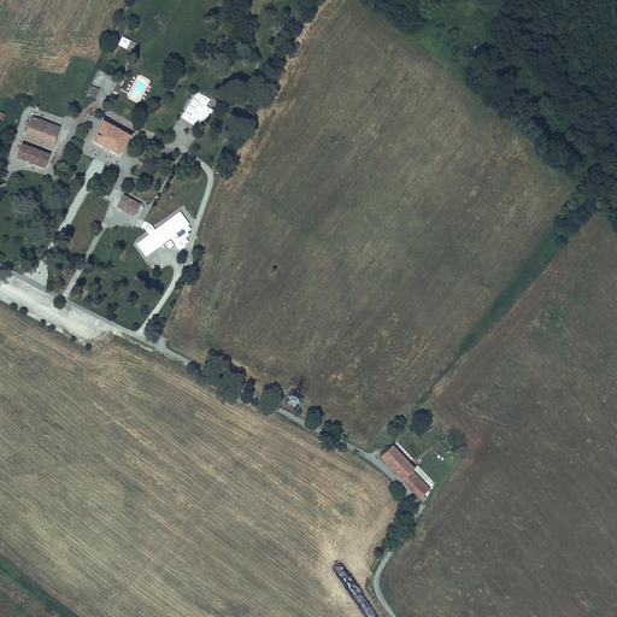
[(118,46),(133,52),(136,43),(122,37),(118,46)]
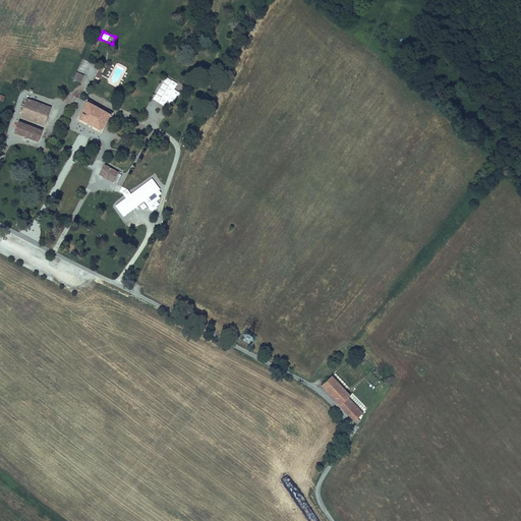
[(82,74),(75,72),(73,79),(80,82),(82,74)]
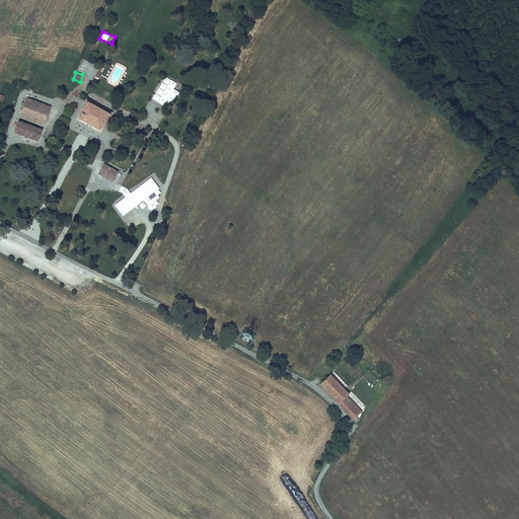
[(173,90),(177,84),(165,77),(152,100),(163,106),(166,101),(172,104),(178,93),(173,90)]
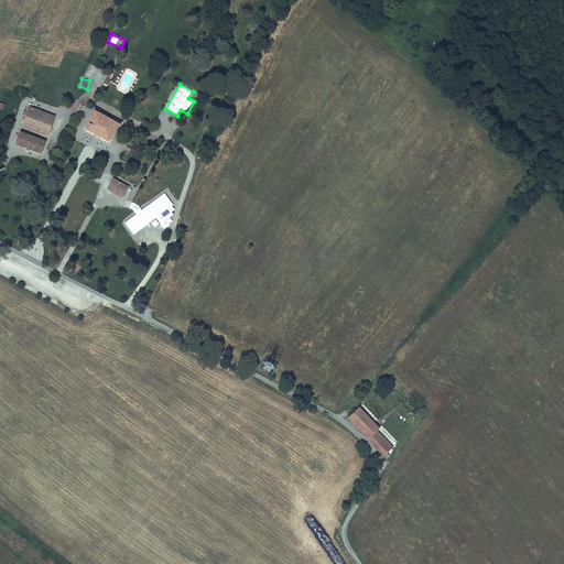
[(53,118),(28,108),(21,127),(46,137),(53,118)]
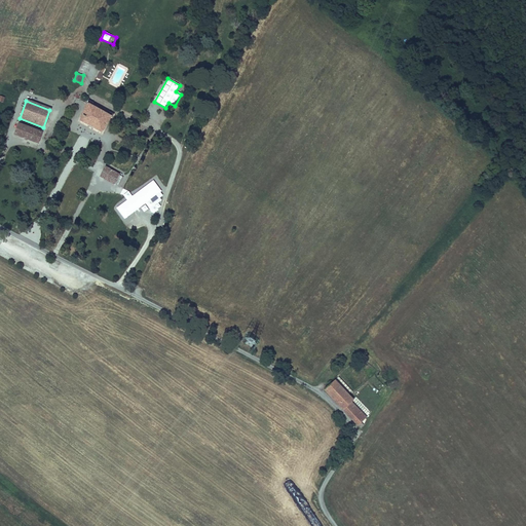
[(78,121),(79,121),(80,120),(88,124),(87,126),(92,128),(92,127),(101,132),(100,133),(101,134),(110,117),(111,118),(113,115),(109,112),(107,115),(90,106),(92,103),(87,101),(85,105),(87,105),(78,121)]
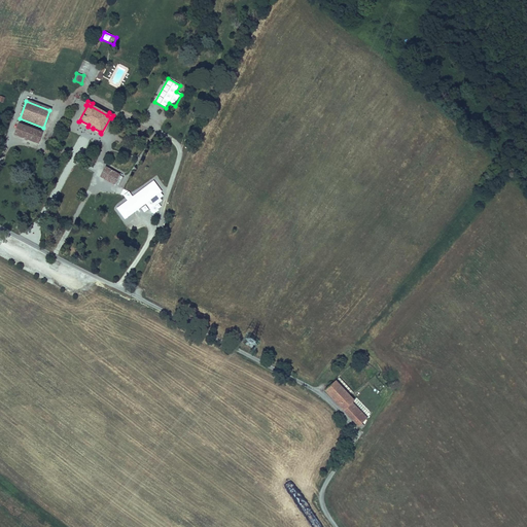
[(40,133),(18,124),(13,134),(36,143),(40,133)]
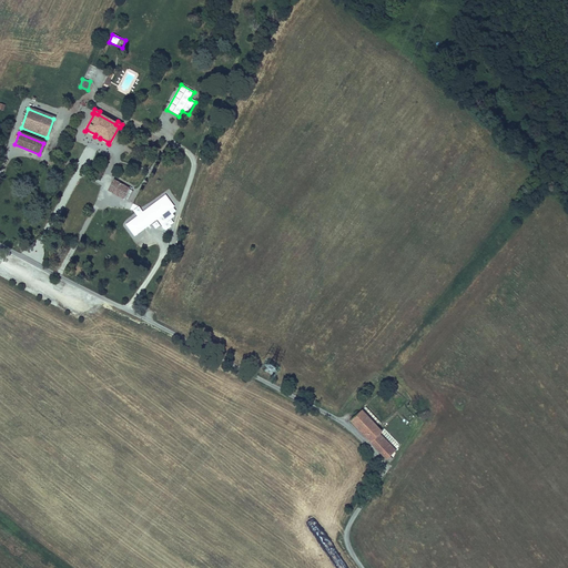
[(113,181),(108,191),(122,199),(128,189),(113,181)]
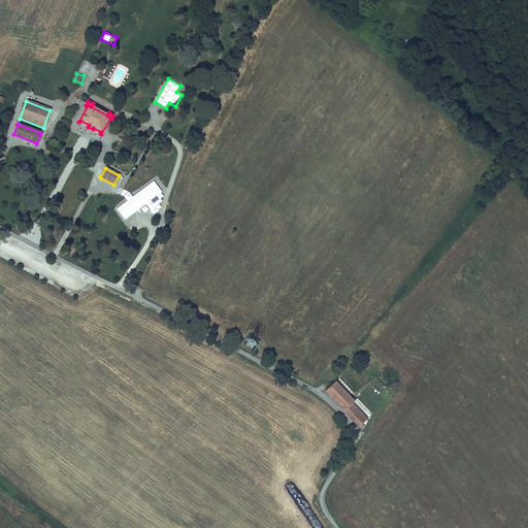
[(119,175),(113,185),(117,187),(122,177),(119,175)]
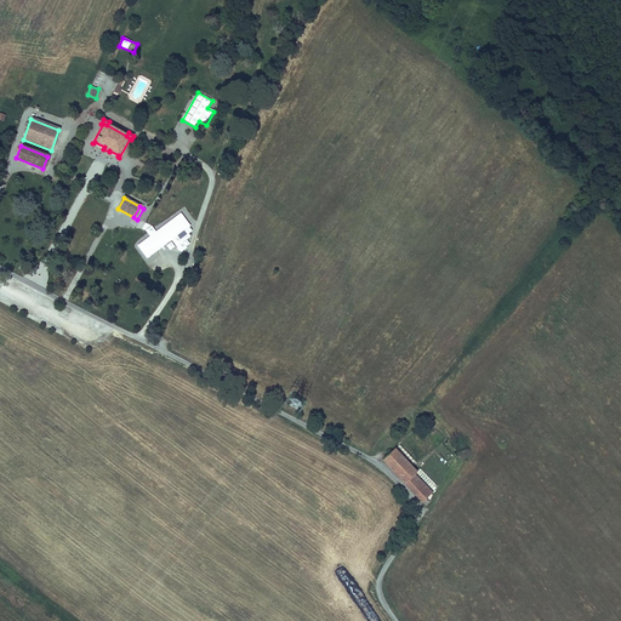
[(137,246),(146,260),(172,241),(180,251),(191,245),(186,239),(194,233),(182,214),(155,232),(152,226),(146,231),(151,238),(137,246)]
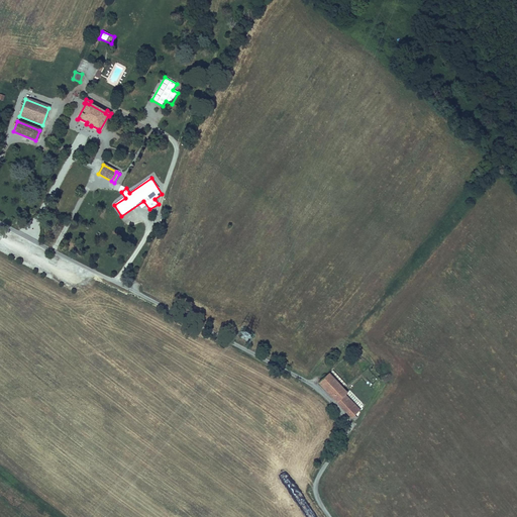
[(320,383),(334,400),(351,419),(355,416),(360,411),(346,395),(347,394),(330,374),(320,383)]
